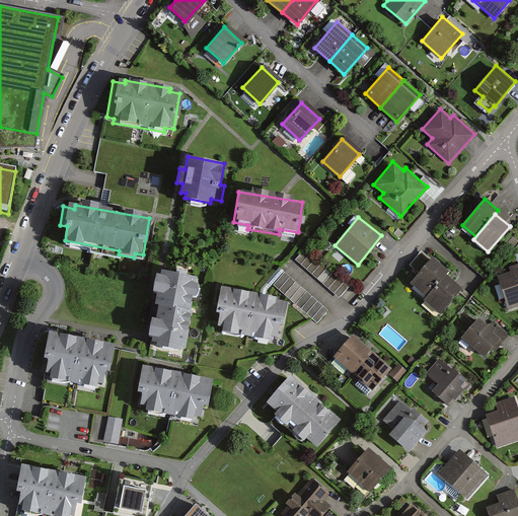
[(350,283),(305,245),(294,259),(339,296),(350,283)]
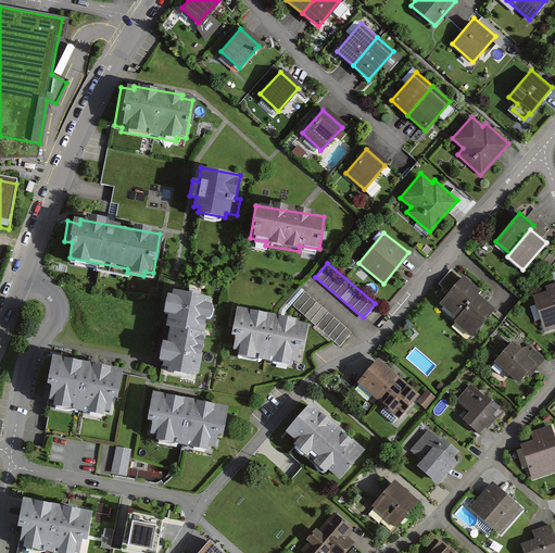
[(479,292),(462,278),(438,305),(455,319),(479,292)]
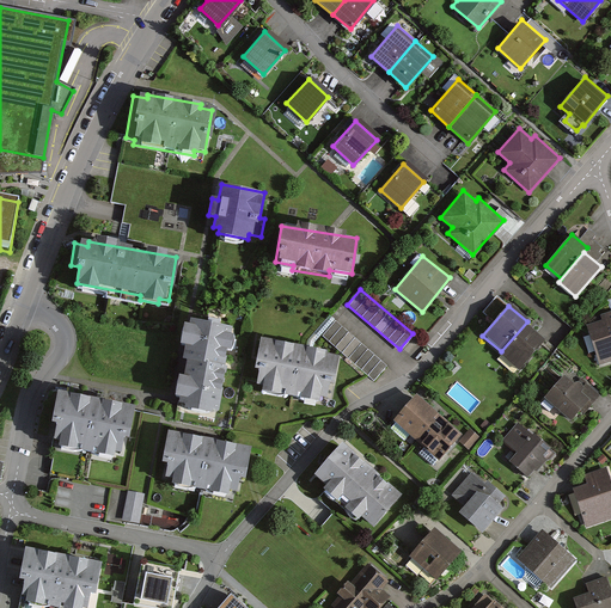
[(610,360),(610,309),(600,313),(602,320),(587,325),(599,364),(610,360)]
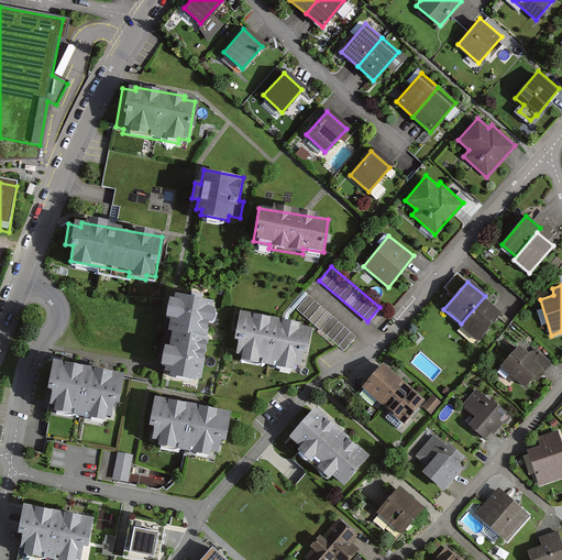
[(354,335),(307,294),(296,307),(343,348),(354,335)]
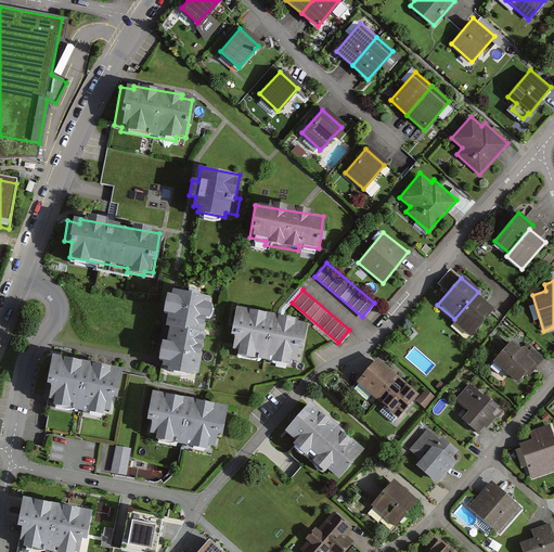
[(160,369),(195,374),(203,331),(201,331),(206,298),(168,292),(167,298),(162,298),(159,315),(164,316),(162,329),(167,330),(160,369)]
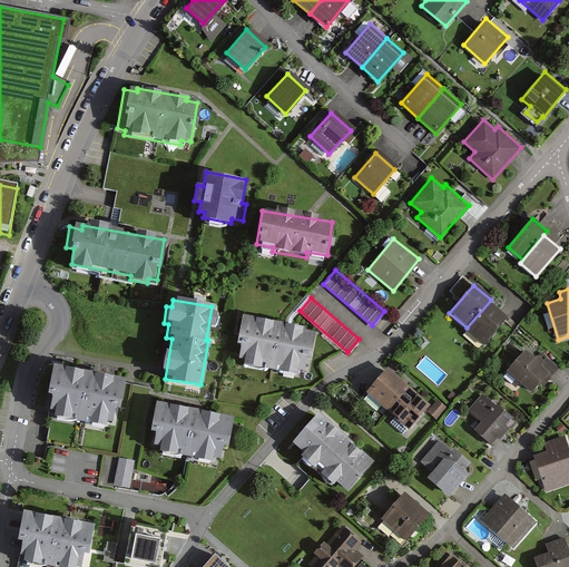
[(481,345),(508,316),(491,302),(464,331),(481,345)]
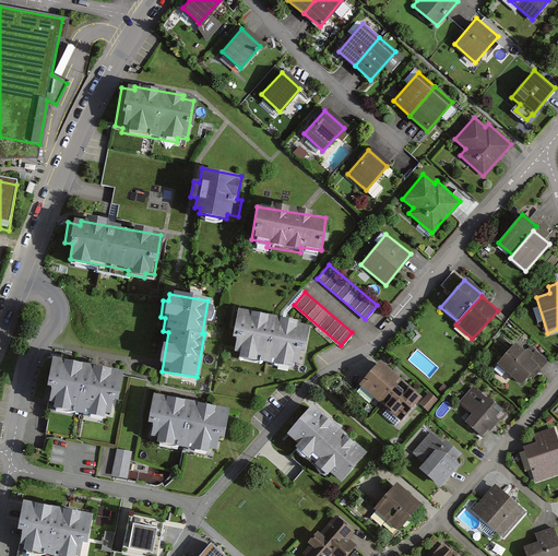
[(230,339),(234,340),(233,351),(238,358),(291,368),(291,366),(295,367),(303,361),(309,326),(235,312),(230,339)]
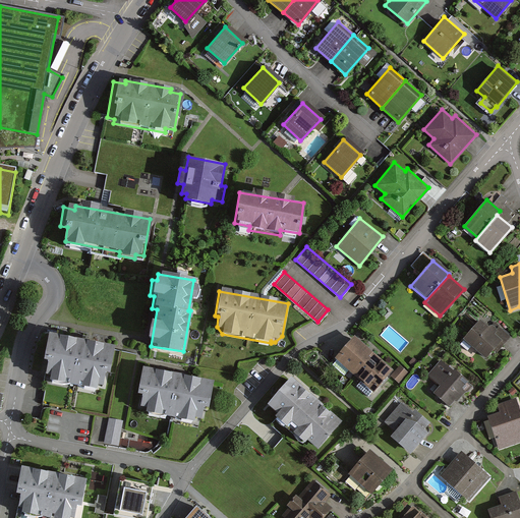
[(479,322),(463,341),(485,360),(502,342),(495,336),(497,330),(492,326),(486,328),(479,322)]
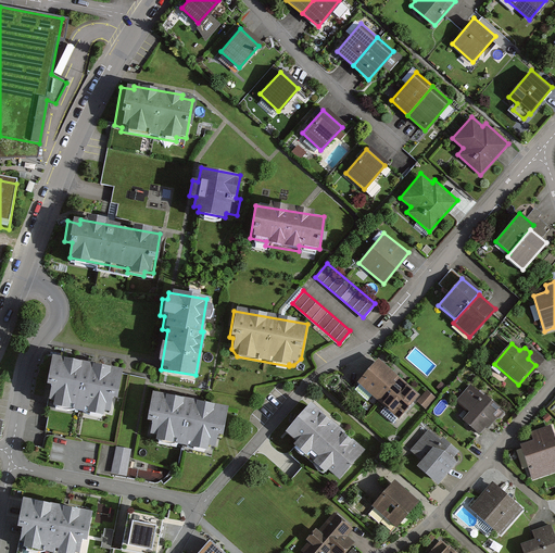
[(52,394),(113,409),(117,391),(122,392),(127,364),(57,349),(50,377),(55,378),(52,394)]
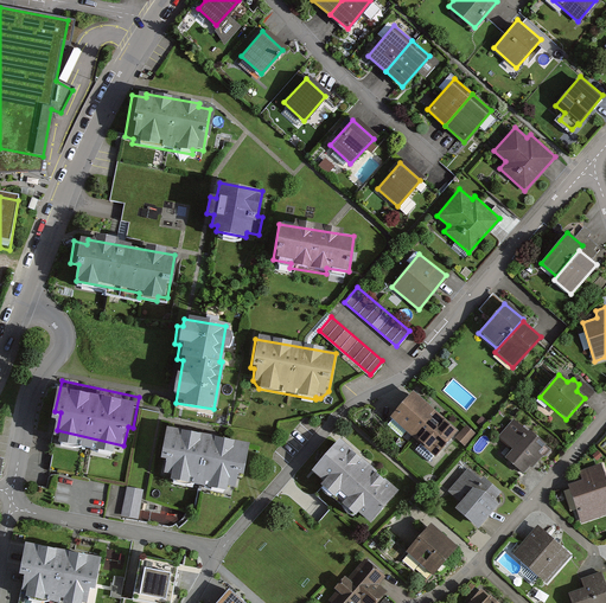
[(457,431),(410,392),(388,418),(434,457),(457,431)]
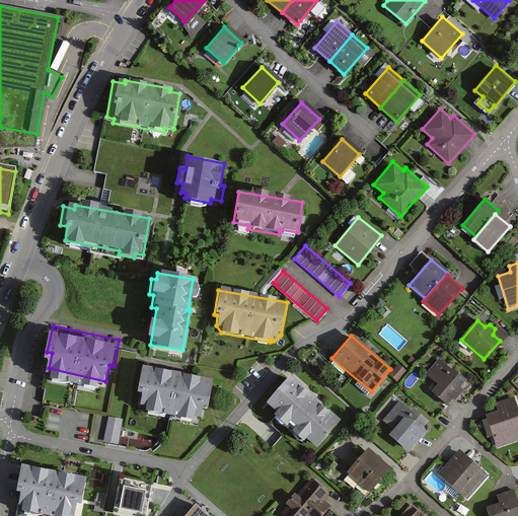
[(464,380),(439,358),(425,374),(438,385),(432,392),(448,407),(463,389),(459,386),(464,380)]
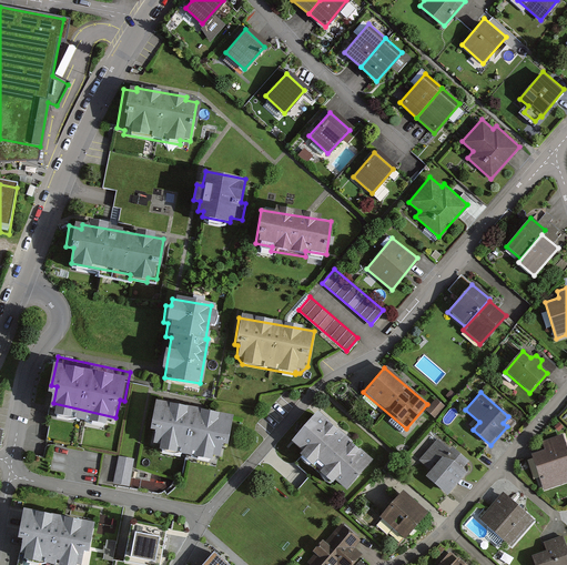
[(239,411),(159,397),(154,425),(159,425),(157,440),(225,451),(228,437),(234,439),(239,411)]
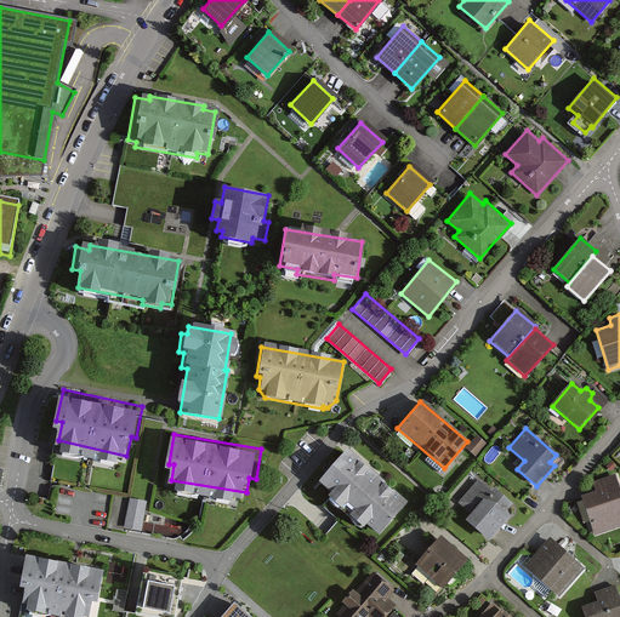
[(473,453),(484,441),(476,434),(466,446),(473,453)]
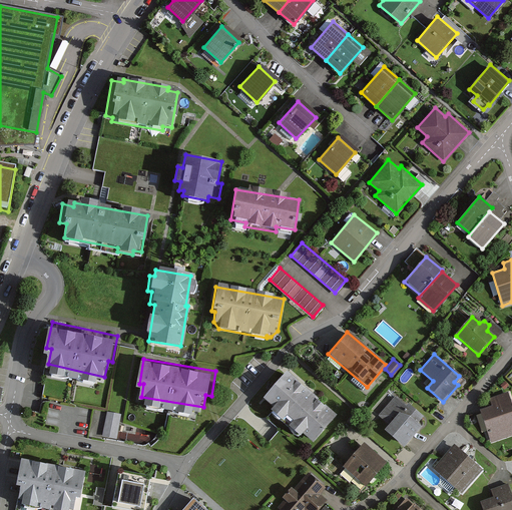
[(263,398),(274,408),(269,412),(297,438),(302,434),(311,443),(335,417),(287,372),(263,398)]
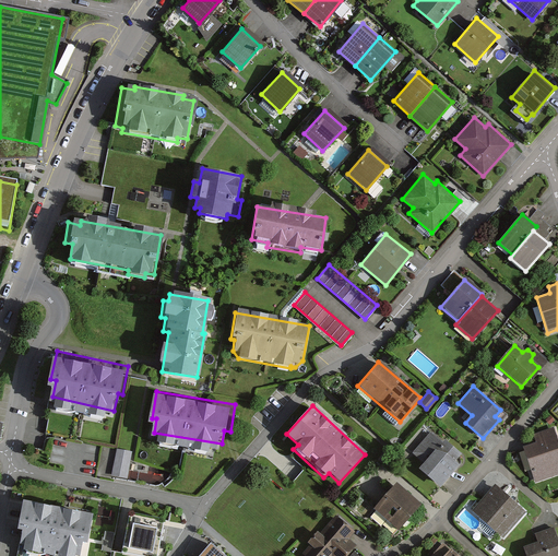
[(523,448),(535,482),(557,473),(557,438),(554,426),(532,434),(536,445),(523,448)]
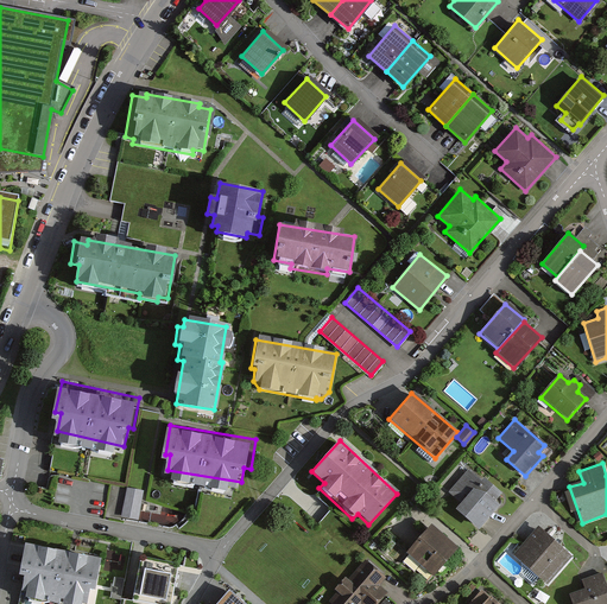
[(480,482),(467,470),(448,491),(462,503),(455,512),(478,532),(499,507),(493,502),(500,495),(482,479),(480,482)]
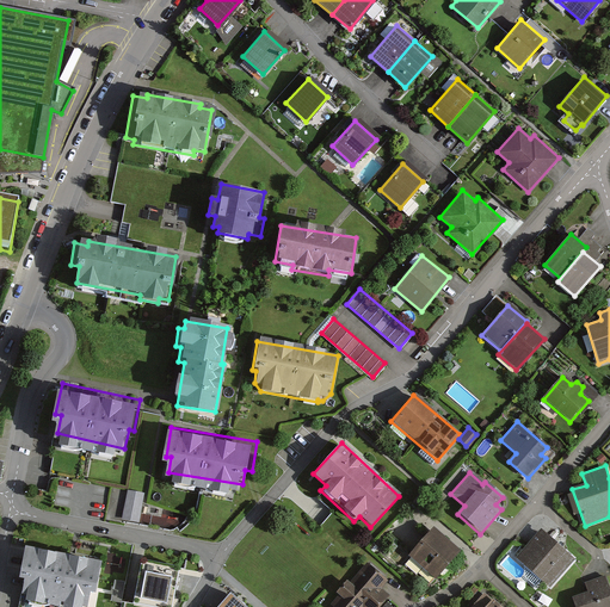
[(139,519),(146,489),(128,485),(122,515),(139,519)]
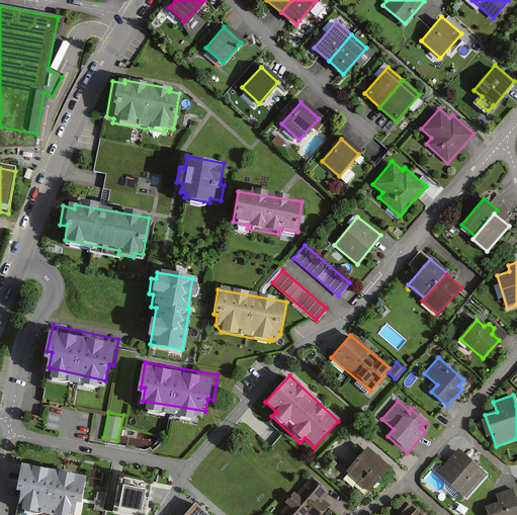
[(365,449),(345,474),(354,481),(358,476),(372,489),(390,468),(365,449)]
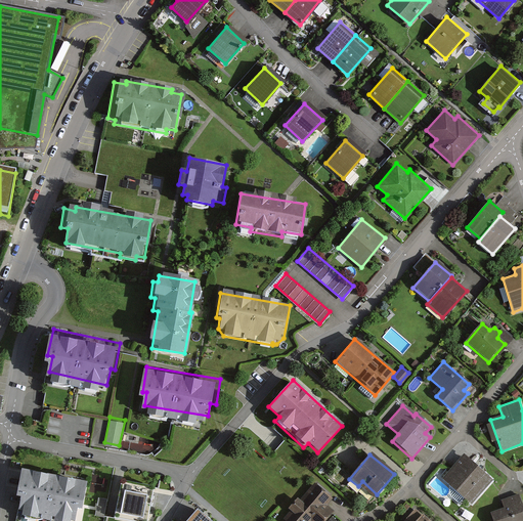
[(492,479),(463,456),(442,481),(472,505),(492,479)]
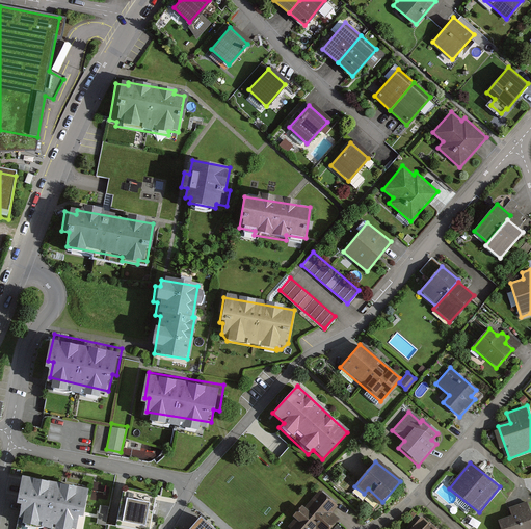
[(87,488),(22,477),(17,504),(21,505),(18,519),(76,528),(78,517),(82,517),(87,488)]
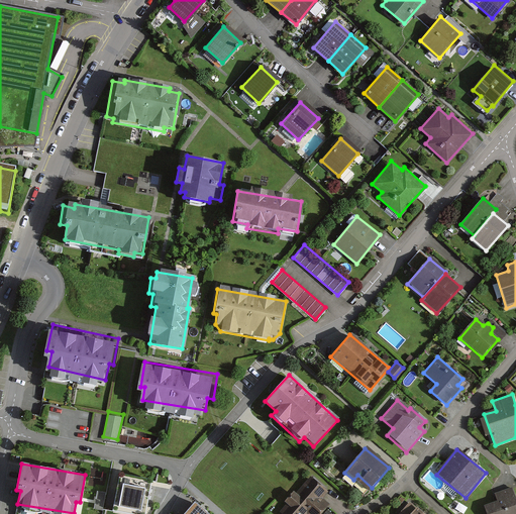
[(143,513),(150,479),(120,473),(113,508),(140,513),(143,513)]
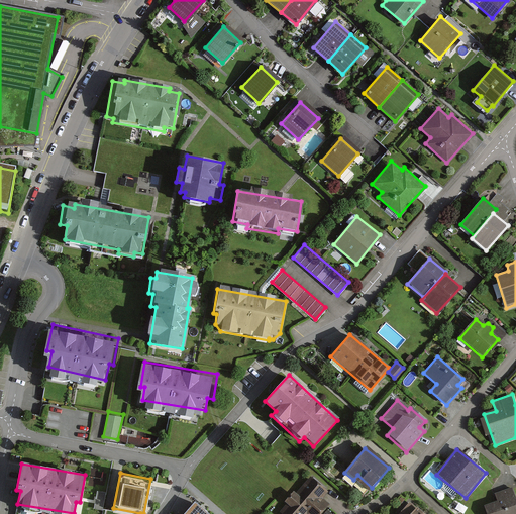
[(284,501),(286,503),(279,510),(284,513),(306,513),(307,513),(306,513),(318,513),(329,502),(322,496),(327,490),(310,475),(296,492),(293,490),(284,501)]
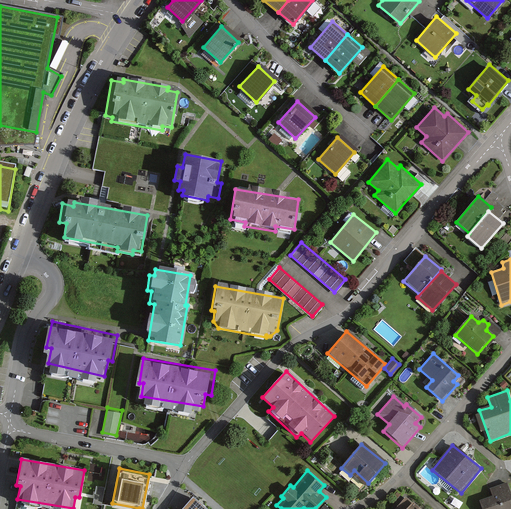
[(510,508),(510,498),(506,484),(489,490),(492,498),(479,503),(481,508),(510,508)]
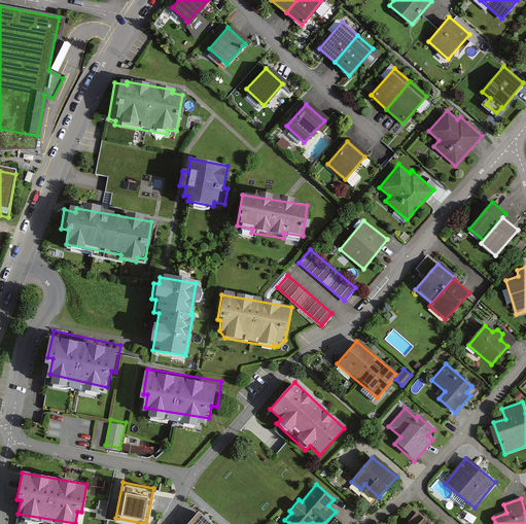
[(211,523),(198,512),(186,523),(211,523)]
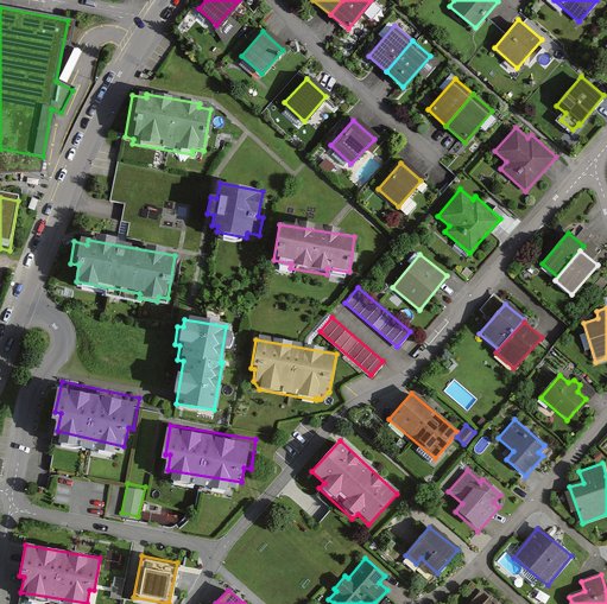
[(468,603),(498,603),(481,590),(468,603)]
